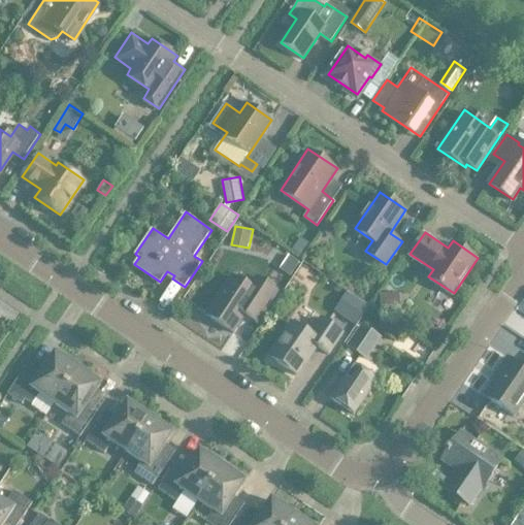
[(293,249),(304,255),(312,242),(300,236),(293,249)]
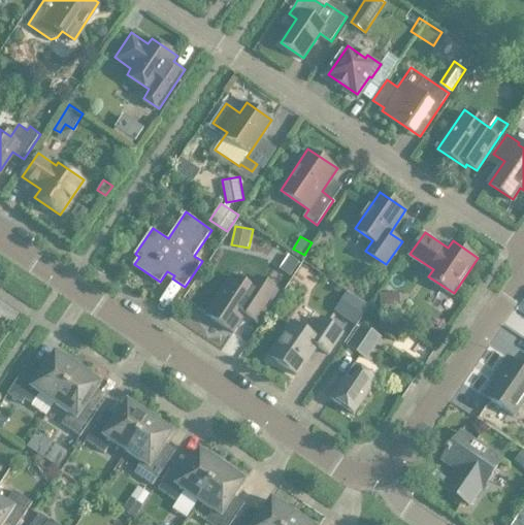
[(234,331),(246,315),(257,323),(279,290),(256,275),(250,286),(232,274),(206,313),(234,331)]
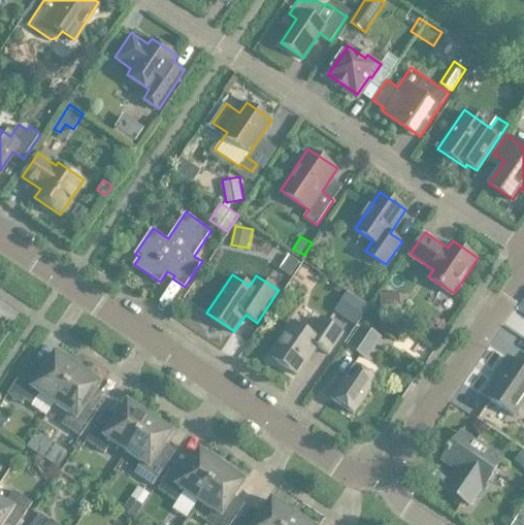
[(357,324),(369,304),(348,290),(334,309),(357,324)]
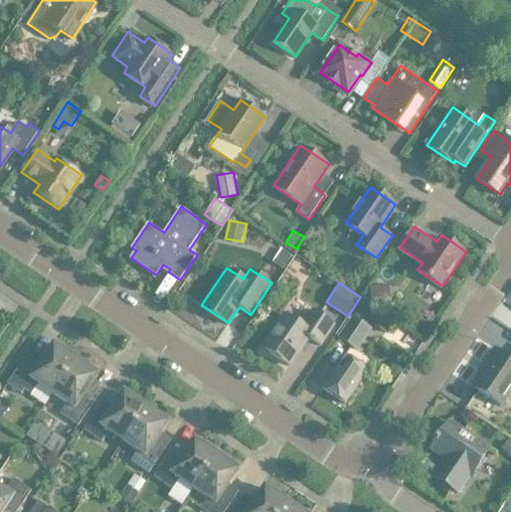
[(389,284),(370,286),(372,302),(391,299),(389,284)]
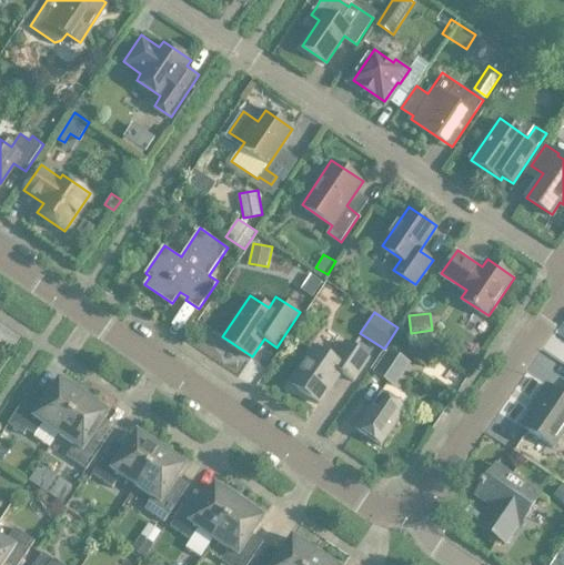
[(291,382),(320,402),(342,371),(354,380),(370,356),(346,341),(338,354),(331,355),(315,345),(291,382)]
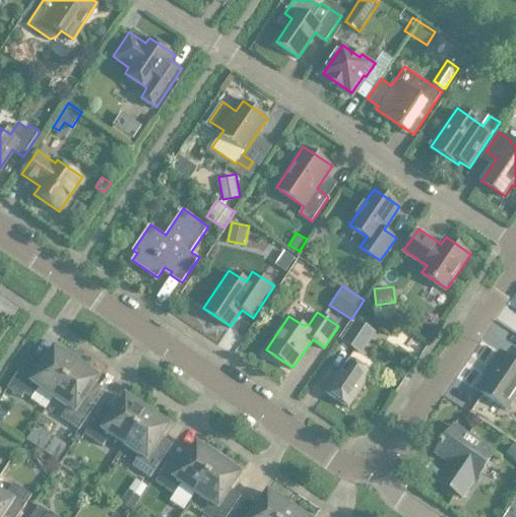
[(386,317),(379,327),(390,334),(397,325),(386,317)]
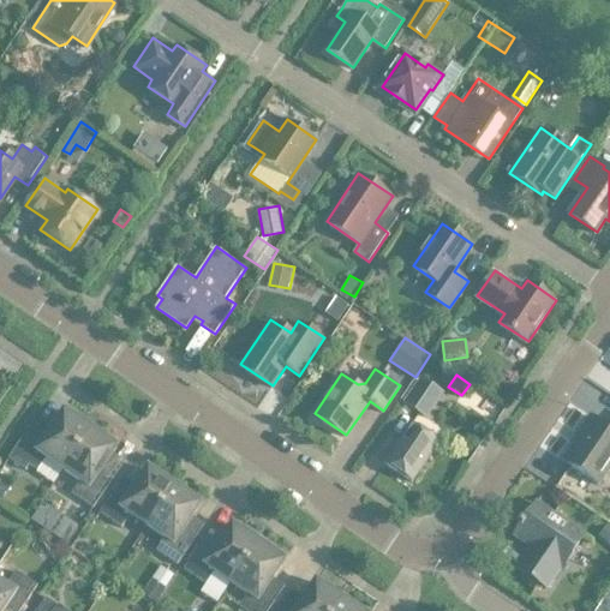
[(422,376),(404,401),(428,417),(444,391),(422,376)]
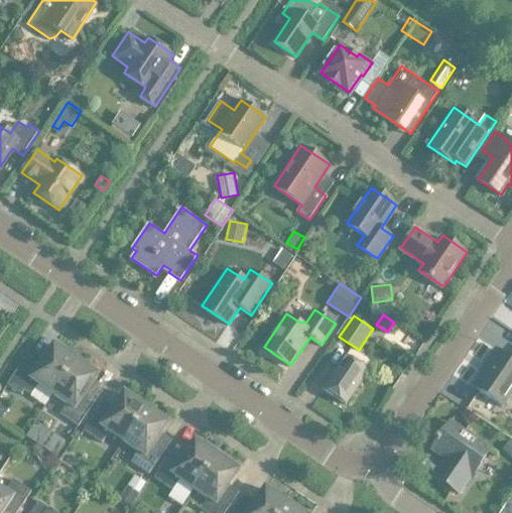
[(39,384),(53,393),(79,356),(66,347),(64,350),(54,344),(45,357),(32,348),(8,383),(22,393),(25,389),(32,393),(39,384)]
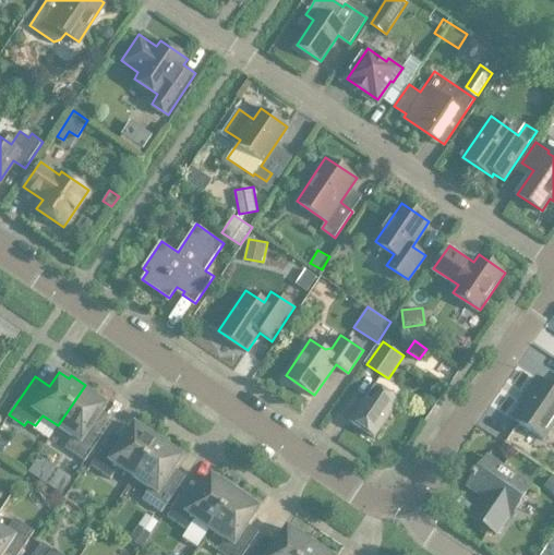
[(526,393),(530,395),(525,402),(522,401),(513,417),(544,438),(553,424),(553,387),(538,376),(526,393)]
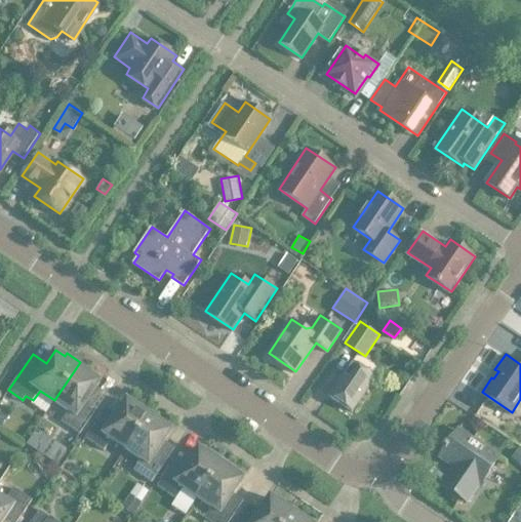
[(330,395),(353,410),(375,376),(353,361),(330,395)]
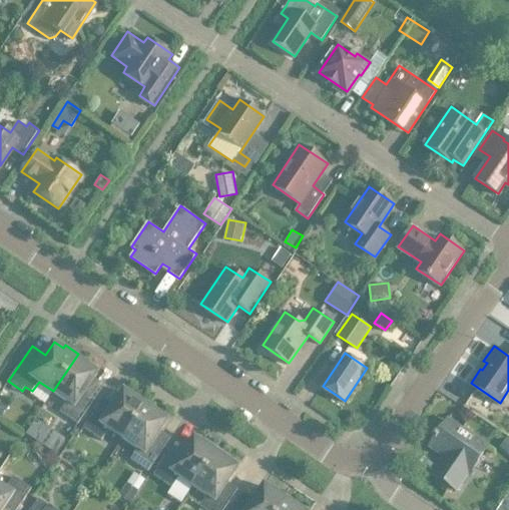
[(91,362),(78,354),(53,391),(67,401),(61,411),(79,423),(106,382),(96,376),(98,372),(89,366),(91,362)]
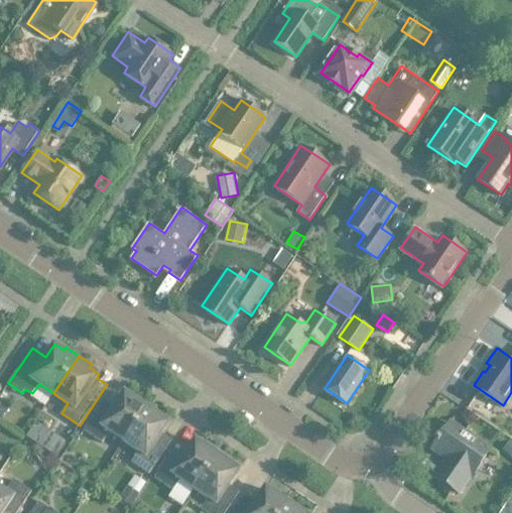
[(124,440),(147,406),(125,392),(115,405),(105,398),(85,429),(103,441),(110,431),(124,440)]
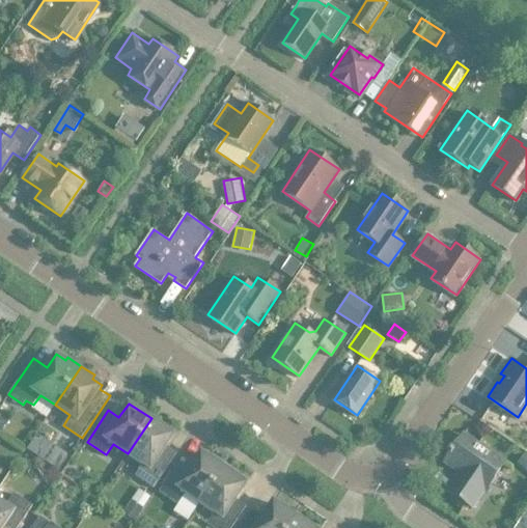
[(151,418),(128,453),(142,464),(136,474),(155,487),(178,450),(168,443),(174,434),(151,418)]
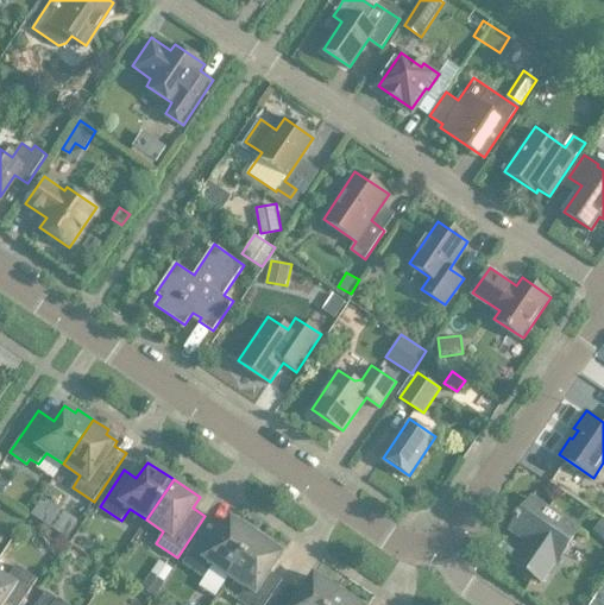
[(579,529),(532,497),(510,528),(527,540),(526,541),(528,547),(529,548),(517,565),(542,581),(557,559),(558,560),(579,529)]
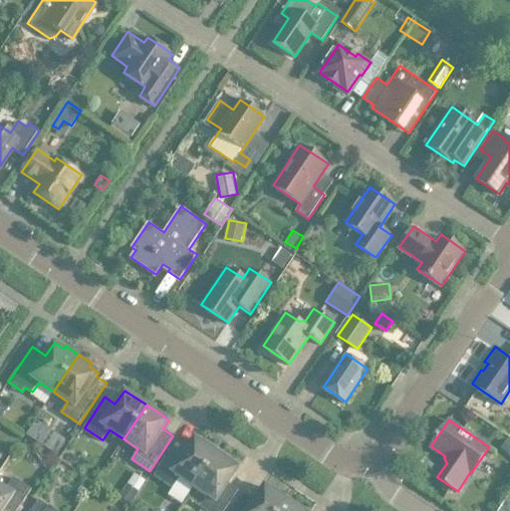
[(509,437),(501,447),(509,454),(509,437)]
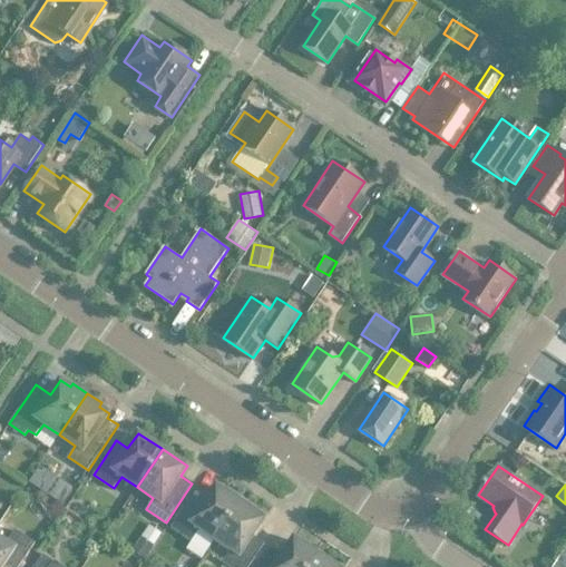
[(199,529),(215,539),(243,498),(228,488),(226,492),(216,486),(202,507),(191,499),(172,527),(192,540),(199,529)]
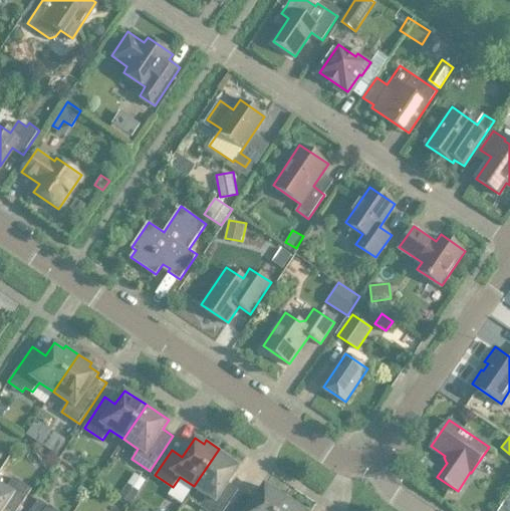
[(219,449),(194,486),(208,496),(202,506),(209,510),(224,510),(236,493),(226,486),(239,468),(230,461),(232,458),(219,449)]
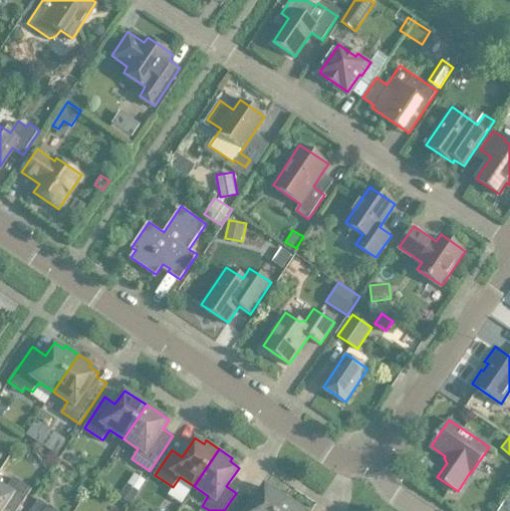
[(0,484),(0,510),(2,510),(7,505),(16,510),(32,489),(14,477),(6,489),(0,484)]
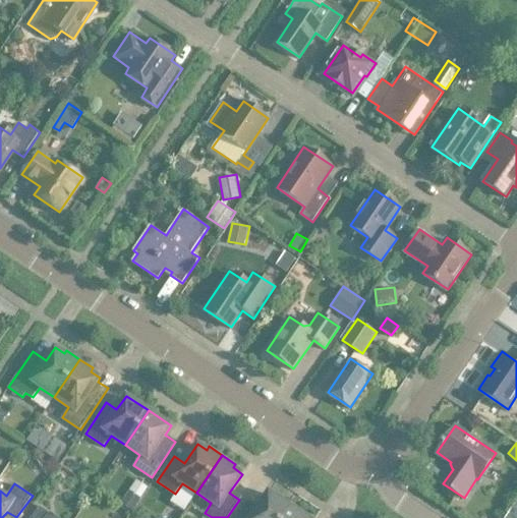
[(283,517),(291,507),(269,492),(255,511),(245,504),(235,517),(283,517)]
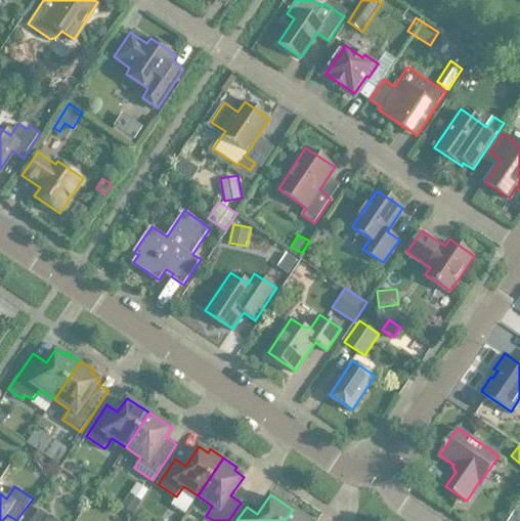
[(508,520),(519,520),(519,507),(518,506),(508,520)]
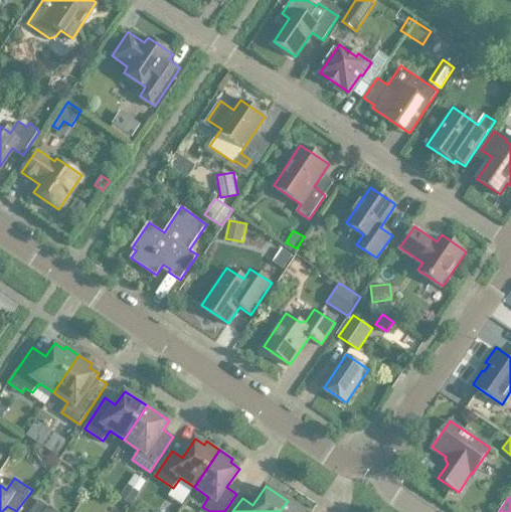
[(56,511),(39,500),(30,511),(56,511)]
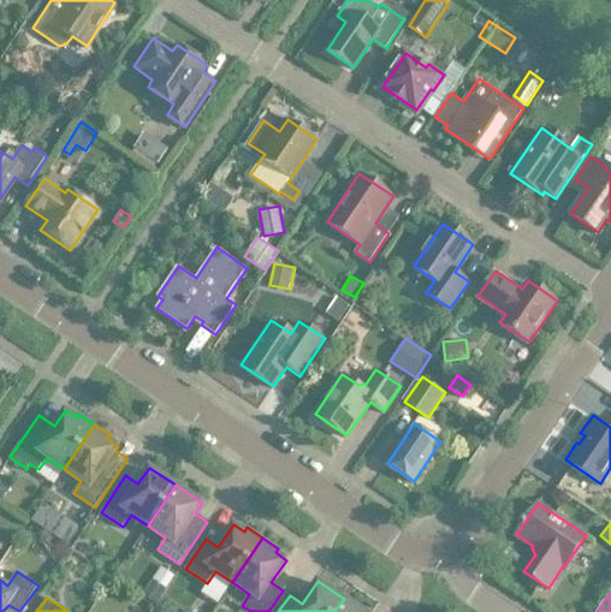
[(363,611),(344,599),(334,611),(363,611)]
